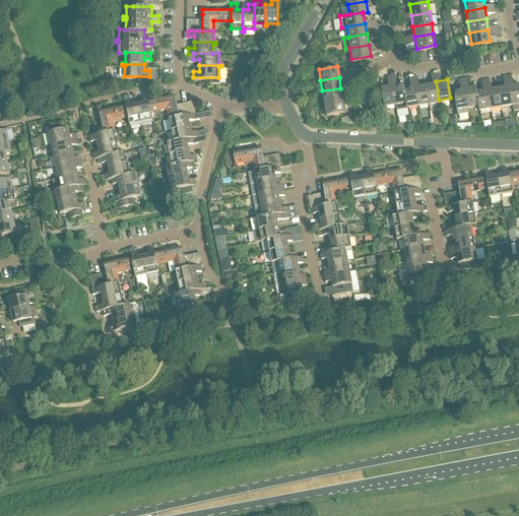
[(403,81),(391,83),(395,102),(395,107),(405,105),(405,101),(403,86),(403,81)]
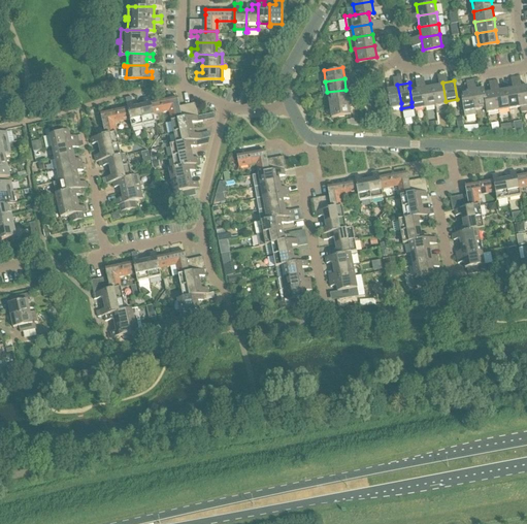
[(442,83),(431,84),(434,103),(446,101),(442,83)]
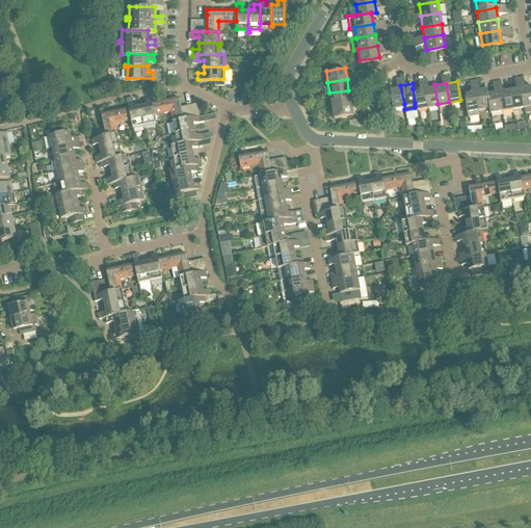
[(530,83),(520,85),(523,105),(524,104),(525,110),(530,109),(530,83)]
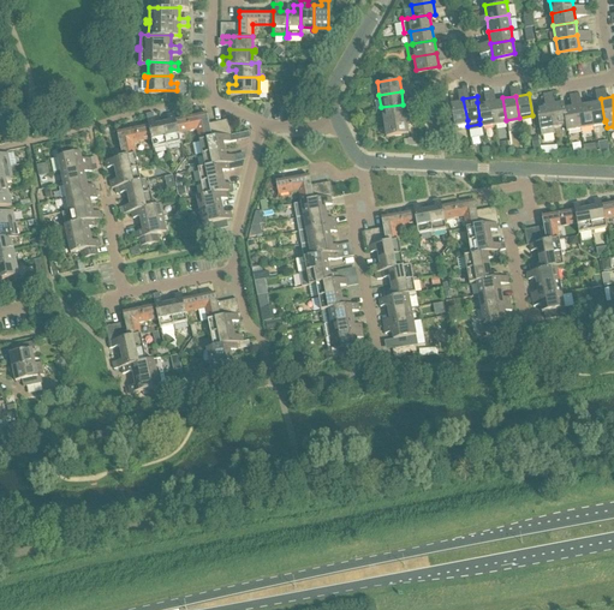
[(502,97),(489,100),(494,123),(506,120),(502,97)]
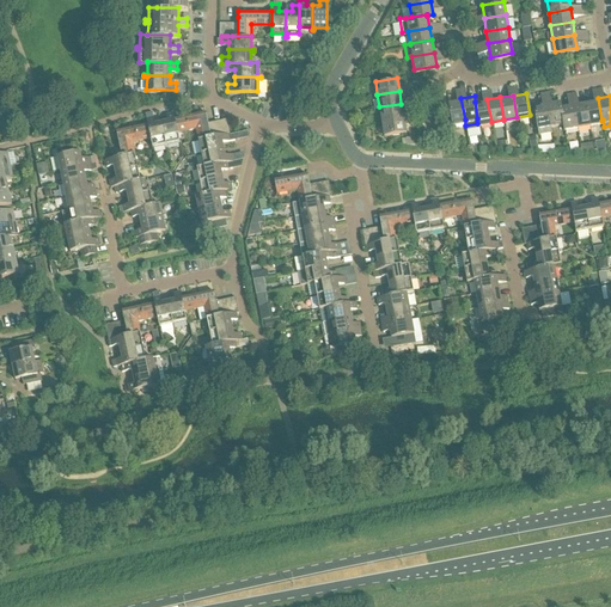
[(465,120),(460,98),(447,100),(451,122),(465,120)]
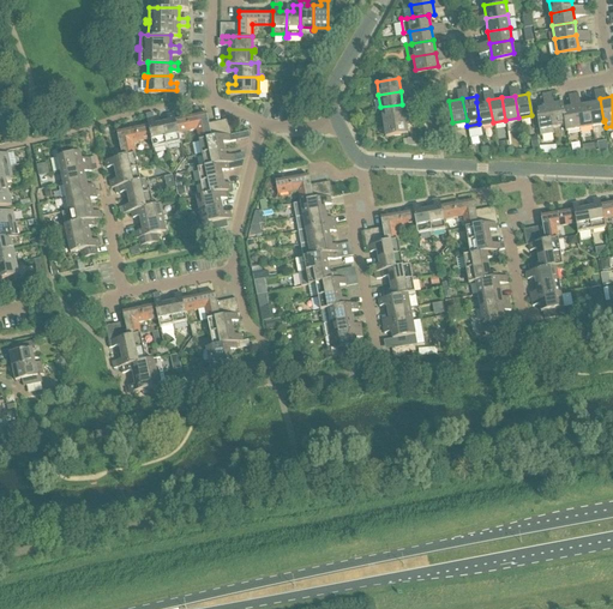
[(600,98),(587,101),(590,122),(604,121),(600,98)]
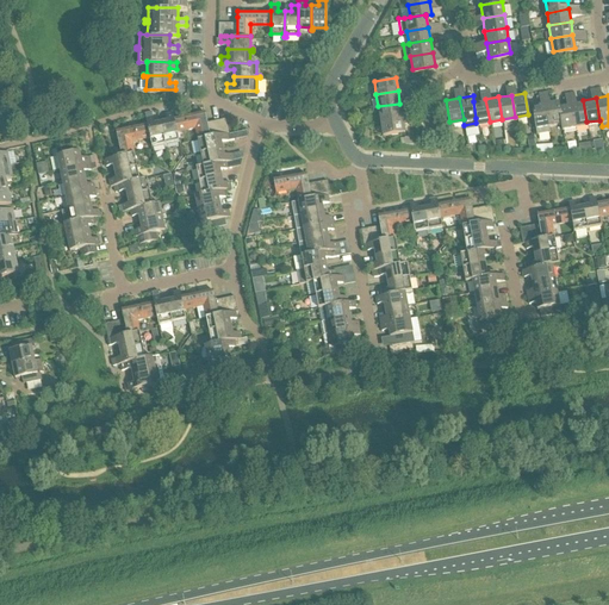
[(473,101),(476,118),(476,123),(490,122),(485,99),(473,101)]
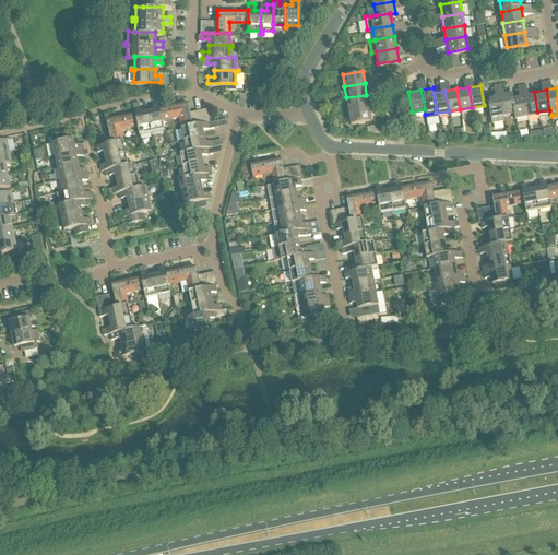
[(511,91),(499,93),(502,113),(513,111),(513,110),(511,96),(512,96),(511,91)]
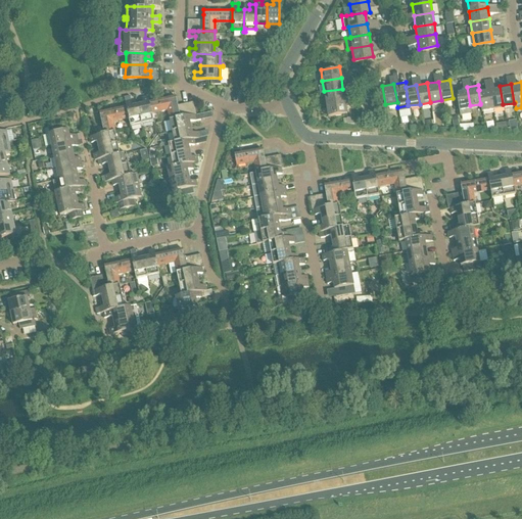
[(500,86),(489,88),(492,106),(503,104),(500,86)]
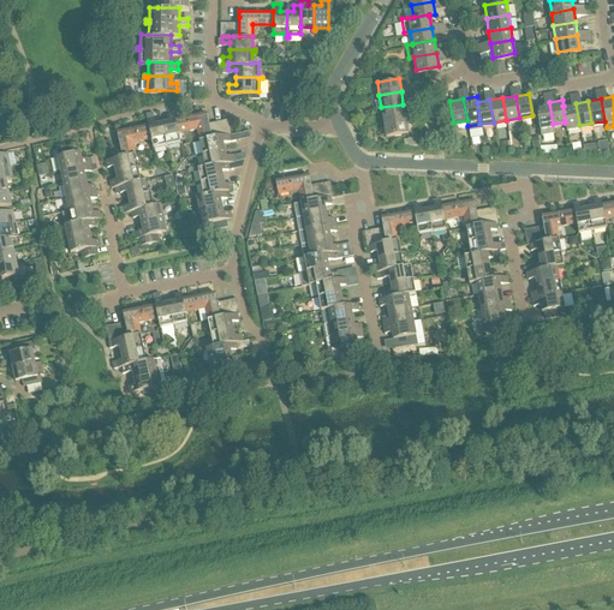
[(553,124),(549,102),(535,105),(540,126),(553,124)]
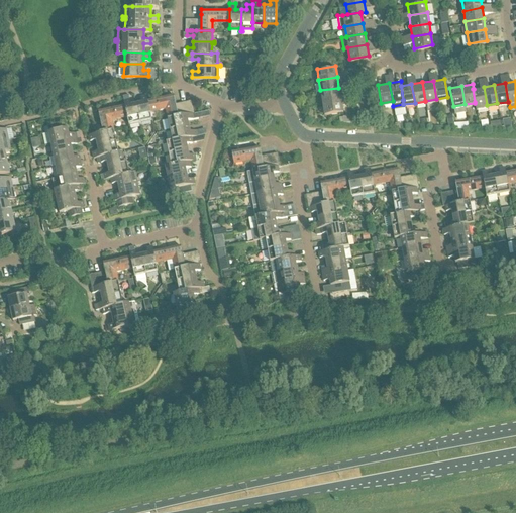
[(484,87),(474,89),(473,89),(475,102),(475,103),(476,107),(487,105),(484,87)]
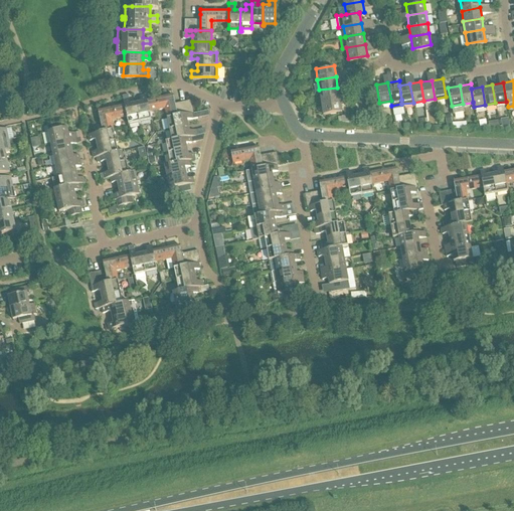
[(337,88),(319,90),(321,101),(339,98),(337,88)]
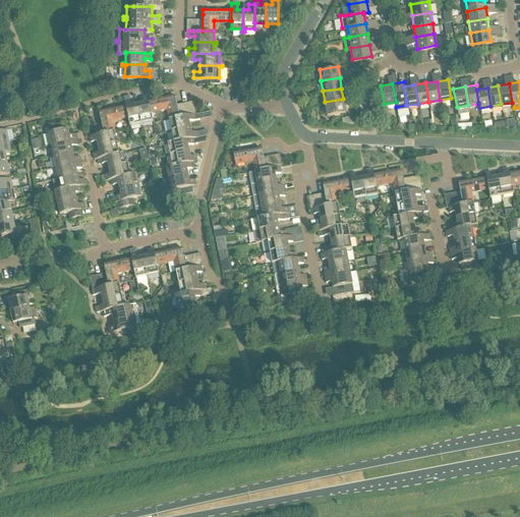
[(142,101),(136,102),(141,123),(142,123),(141,120),(152,118),(151,110),(150,110),(148,99),(147,94),(140,95),(142,101)]
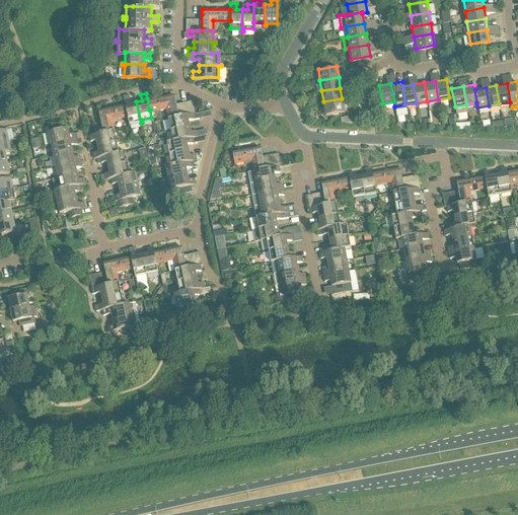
[(175,101),(173,93),(147,98),(149,109),(150,109),(165,106),(167,117),(178,114),(175,101)]
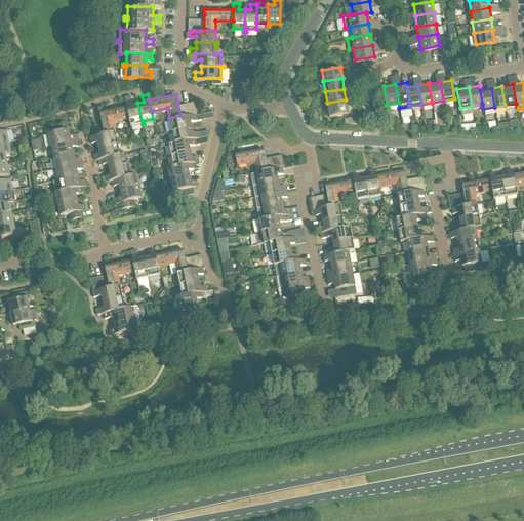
[(130,97),(124,99),(126,105),(128,115),(128,116),(130,124),(140,122),(140,124),(143,124),(137,103),(131,104),(130,97)]
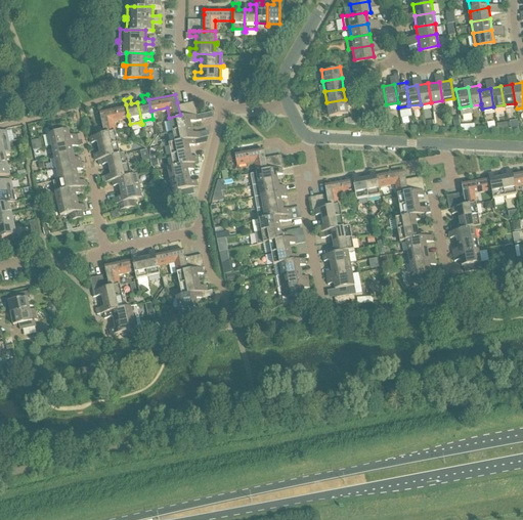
[(193,98),(187,100),(190,113),(193,112),(193,113),(197,112),(193,98)]
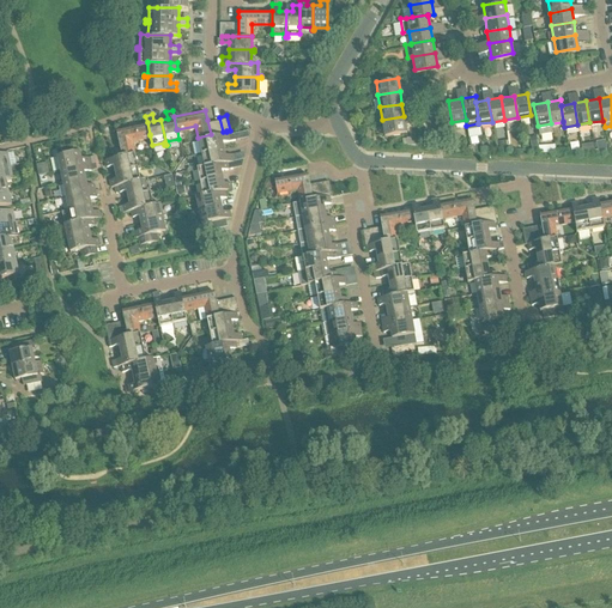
[(404,116),(382,120),(383,133),(406,129),(404,116)]
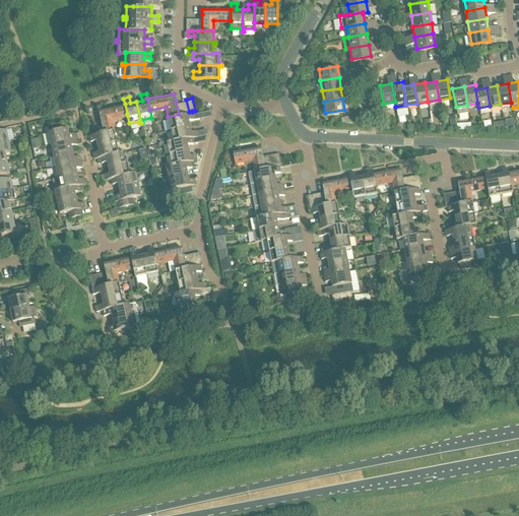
[(98,110),(103,130),(114,128),(111,118),(127,115),(127,114),(125,104),(98,110)]
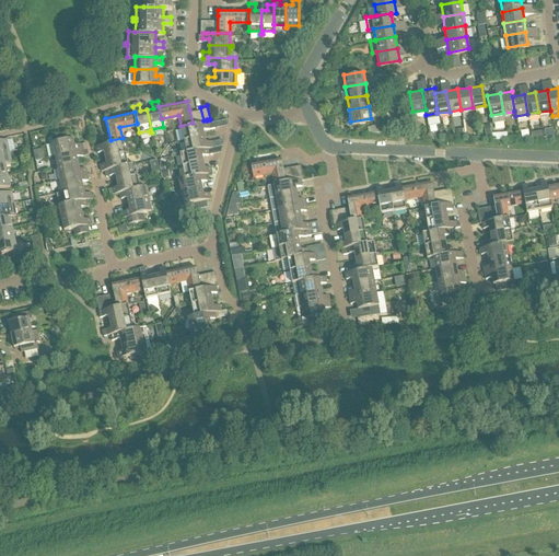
[(179,137),(181,138),(204,134),(202,127),(208,126),(207,120),(207,119),(204,120),(198,122),(193,123),(181,126),(183,137),(179,137)]
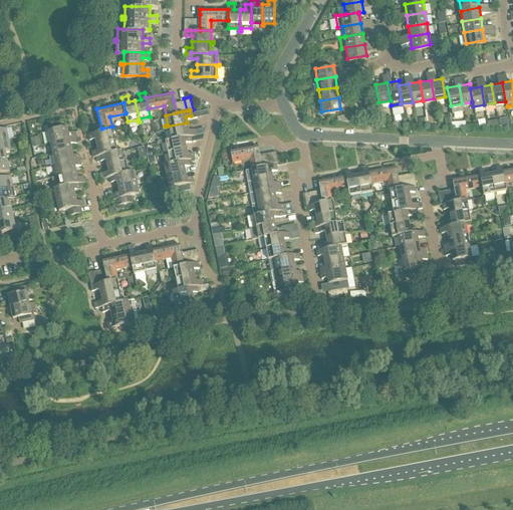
[(468,124),(465,115),(455,118),(457,128),(468,124)]
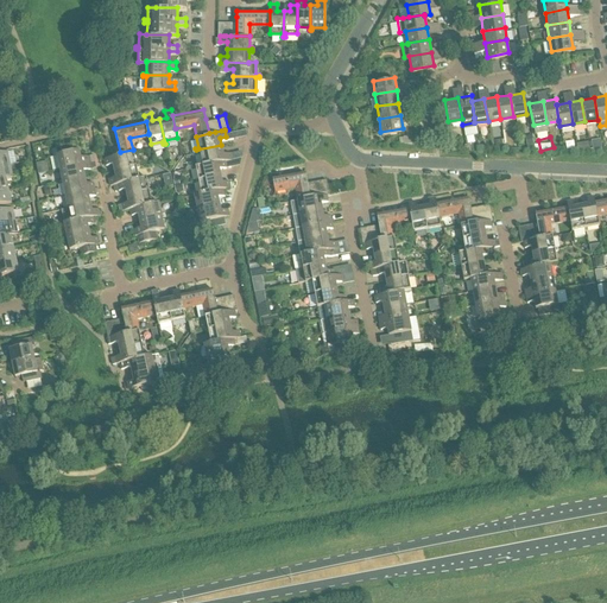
[(221,145),(196,150),(196,152),(200,151),(202,163),(223,158),(231,157),(229,150),(222,151),(221,145)]
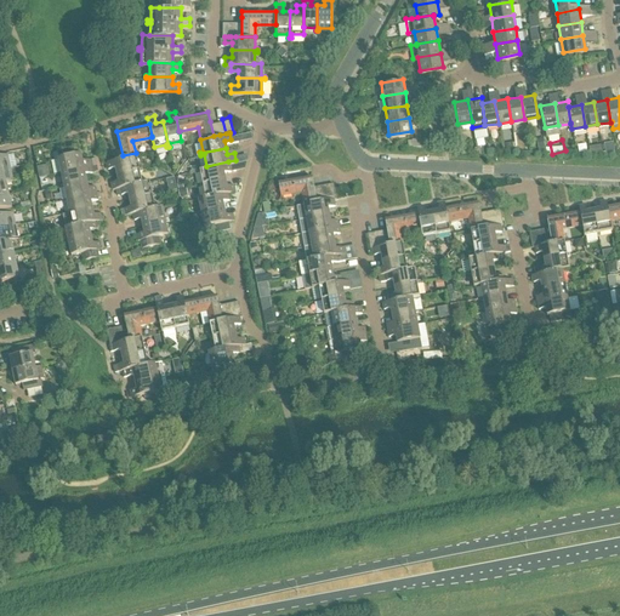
[(57,157),(60,169),(90,163),(87,157),(81,158),(80,150),(57,155),(53,155),(55,158),(57,157)]
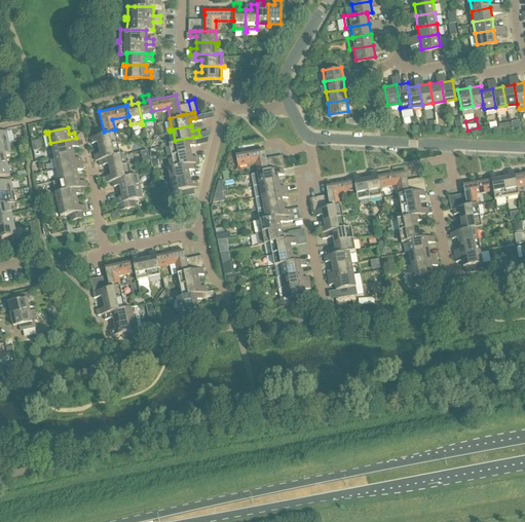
[(97,140),(98,145),(120,141),(119,139),(117,140),(115,129),(104,132),(89,135),(90,141),(97,140)]
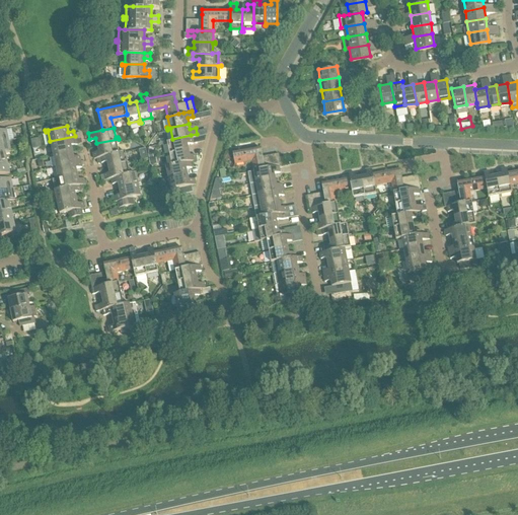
[(165,151),(166,152),(188,147),(187,142),(192,141),(191,135),(172,139),(166,140),(168,150),(165,151)]
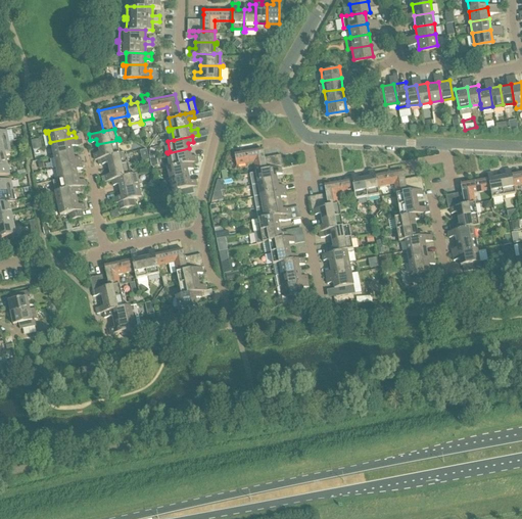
[(50,153),(50,154),(72,150),(70,144),(77,143),(76,137),(50,142),(52,152),(50,153)]
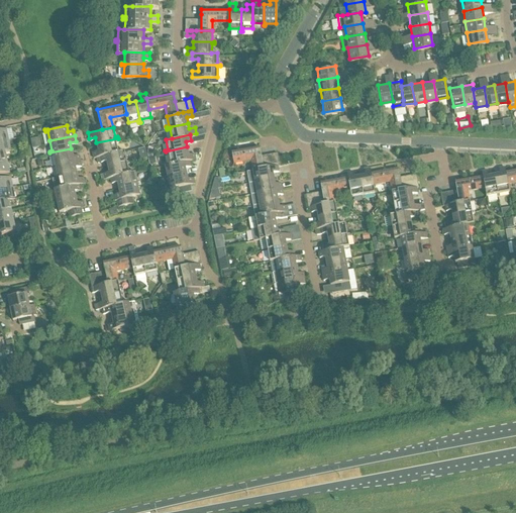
[(7,136),(0,138),(0,149),(4,148),(10,147),(7,136)]
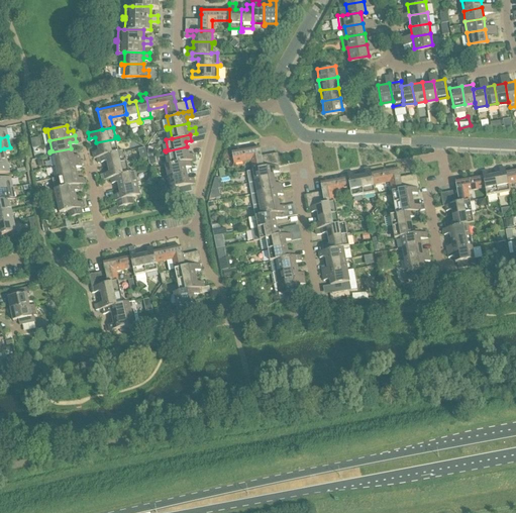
[(118,138),(96,142),(98,148),(92,149),(93,156),(99,155),(99,154),(117,149),(115,139),(118,139),(118,138)]
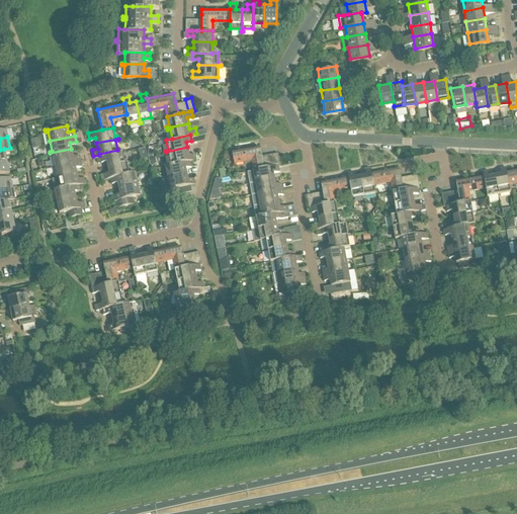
[(251,158),(253,168),(263,166),(261,153),(261,152),(259,145),(232,150),(234,161),(251,158)]
